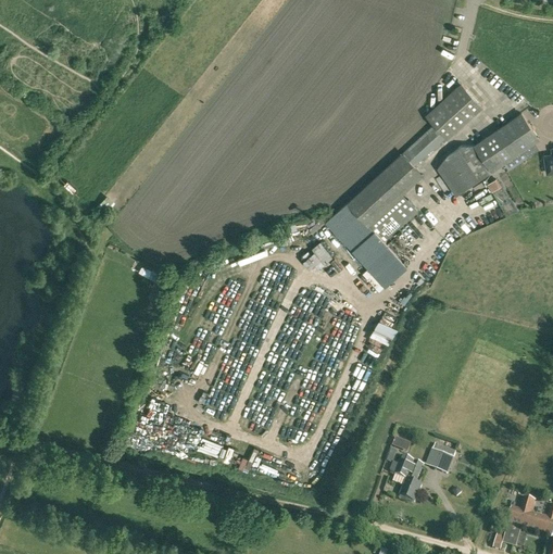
[(412,168),(438,145),(478,108),(457,85),(423,116),(431,126),(400,155),(399,154),(346,204),(344,204),(324,224),(381,288),(403,267),(380,242),(414,211),(399,194),(419,177),(412,168)]
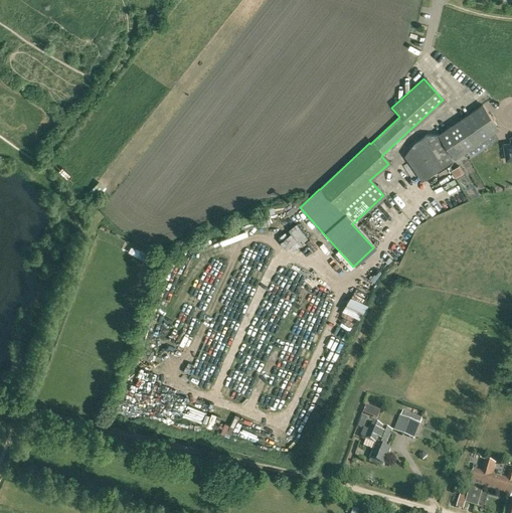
[(419,182),(452,160),(496,130),(480,107),(437,137),(436,137),(424,136),(411,145),(402,157),(419,182)]
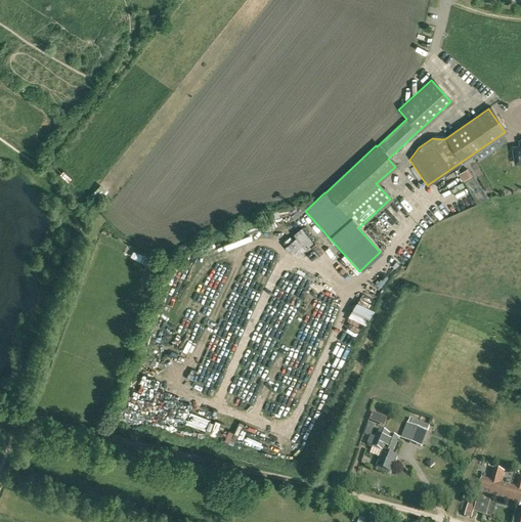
[(520,138),(519,139),(518,141),(517,142),(518,147),(511,148),(510,148),(510,149),(510,151),(512,165),(520,163),(520,138)]
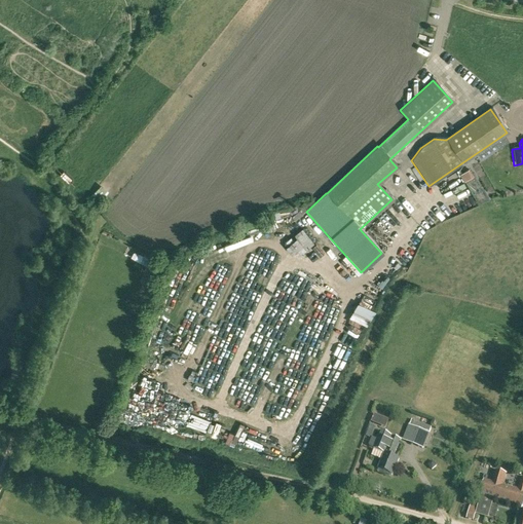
[(315,240),(304,229),(286,248),(297,259),(315,240)]
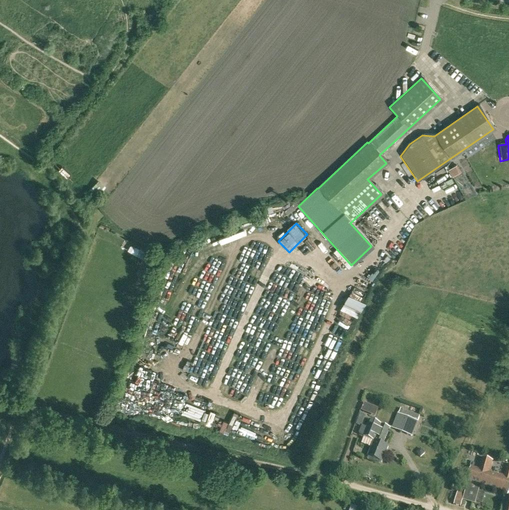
[(367,228),(373,235),(377,232),(370,225),(367,228)]
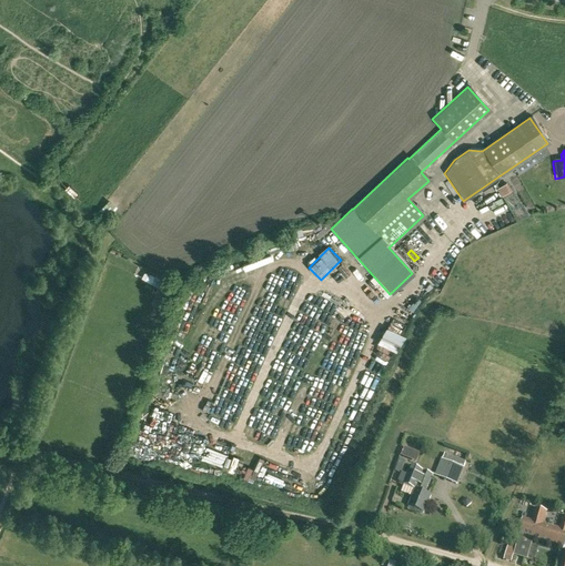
[(147,275),(143,282),(164,290),(167,283),(147,275)]
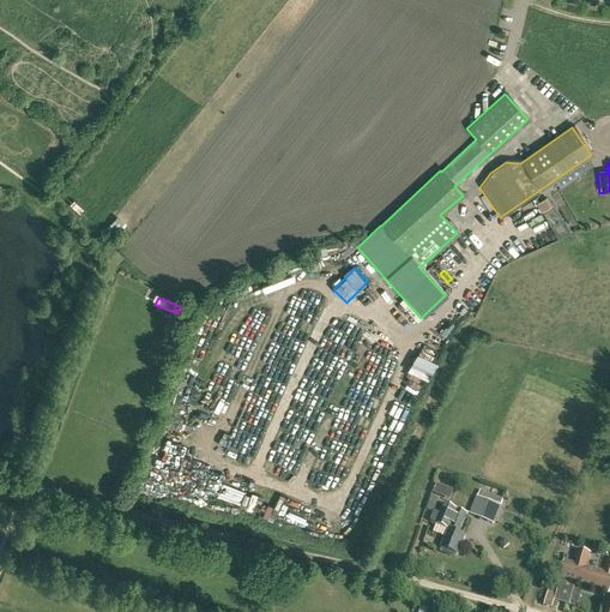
[(452,322),(442,331),(447,337),(458,327),(452,322)]
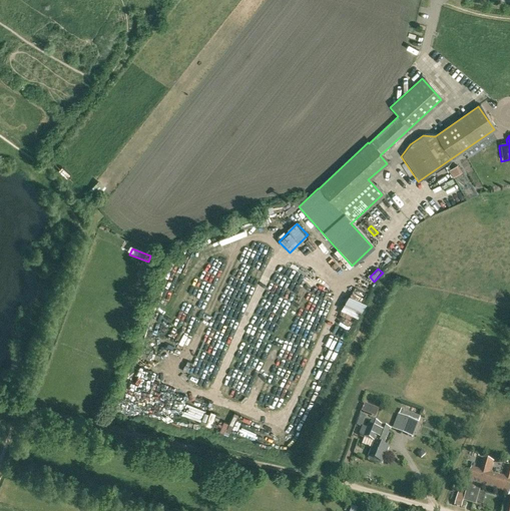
[(197,289),(212,296),(216,285),(201,279),(197,289)]
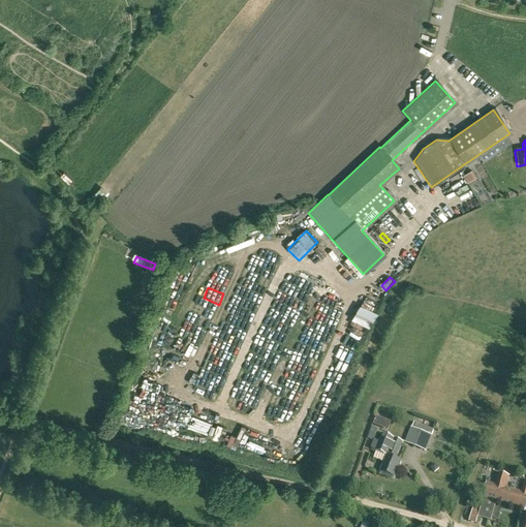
[(361,335),(366,328),(370,331),(379,315),(362,305),(348,328),(361,335)]
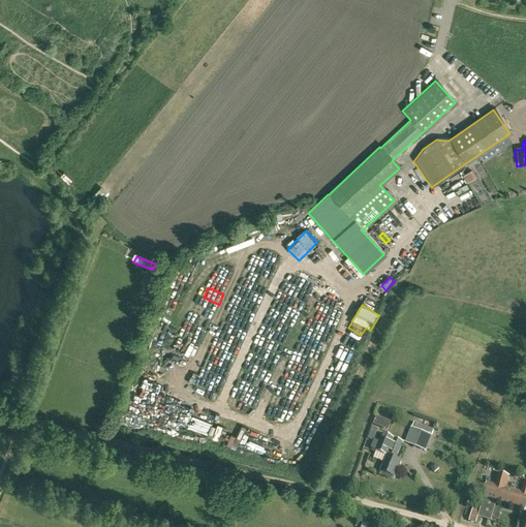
[(402,445),(423,454),(429,438),(408,430),(402,445)]
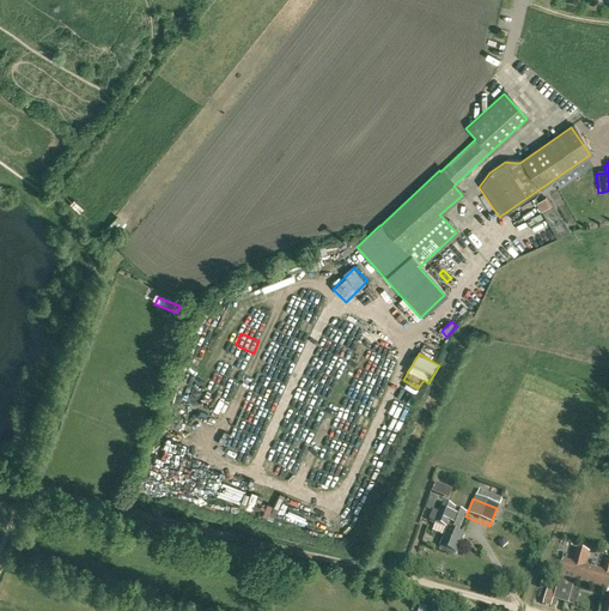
[(455,536),(463,515),(439,506),(431,525),(444,531),(437,550),(454,557),(461,538),(455,536)]
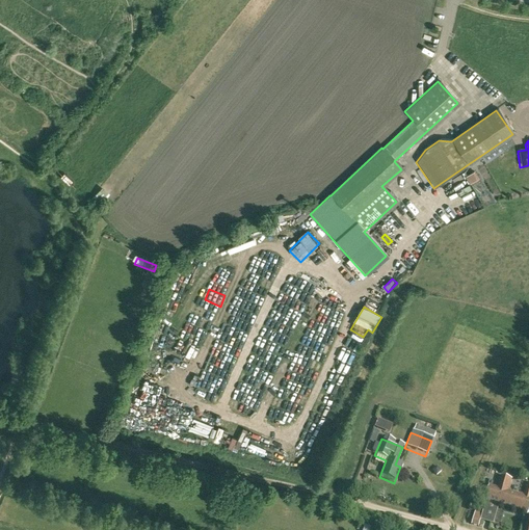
[(528,486),(525,486),(523,497),(521,497),(521,498),(486,488),(482,503),(483,504),(496,507),(501,509),(510,511),(512,505),(520,507),(520,505),(527,506),(527,507),(528,507),(528,486)]
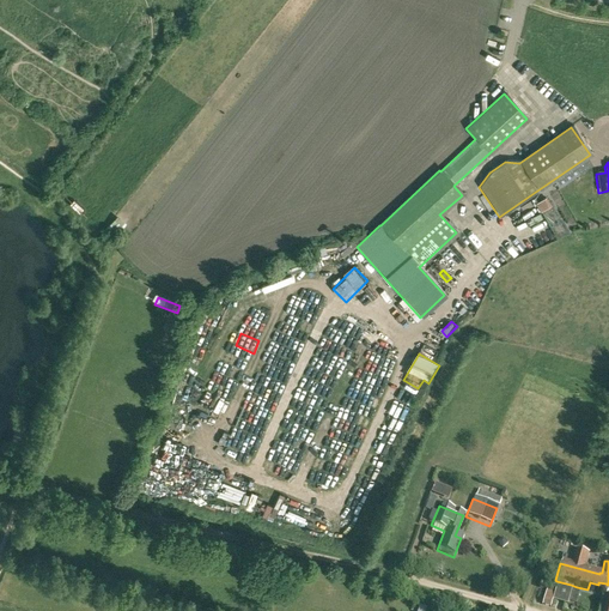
[(549,602),(565,606),(568,593),(571,585),(556,581),(552,594),(549,602)]
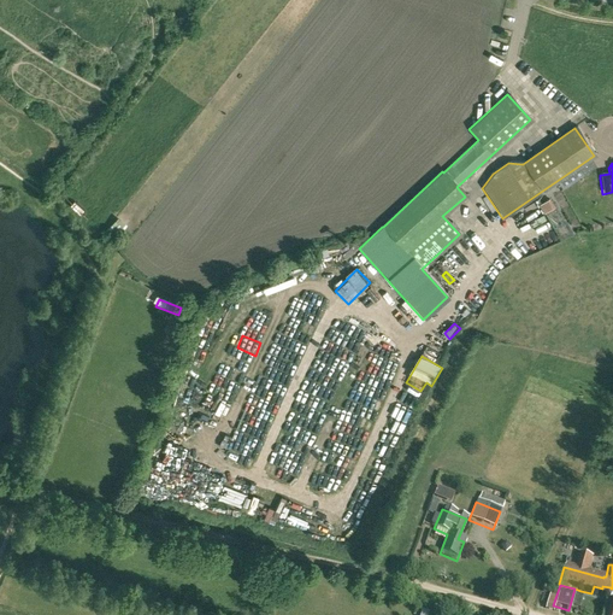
[(612,614),(612,589),(611,589),(611,587),(602,586),(602,589),(594,586),(591,593),(581,591),(578,598),(612,608),(612,610),(608,609),(605,610),(603,614),(612,614)]
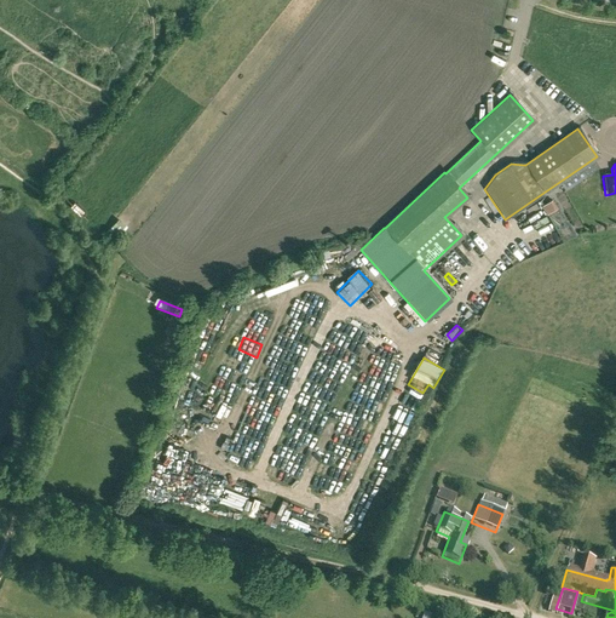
[(558,601),(554,601),(550,599),(546,612),(554,614),(556,611),(556,608),(558,601)]
